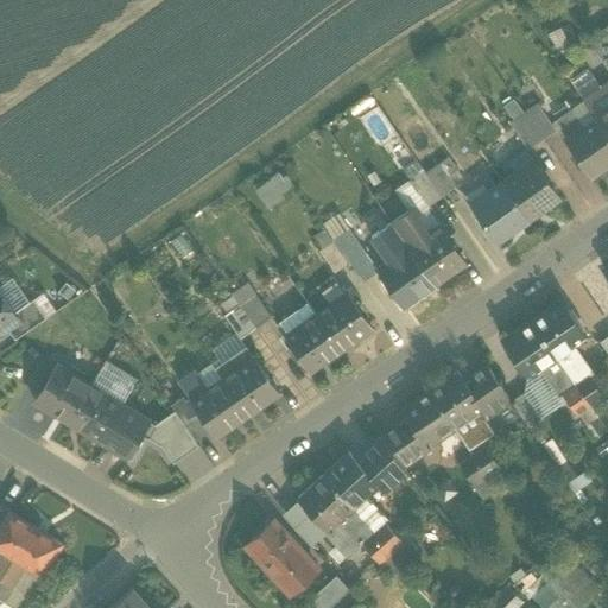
[(607,29),(594,38),(591,48),(607,70),(607,29)]
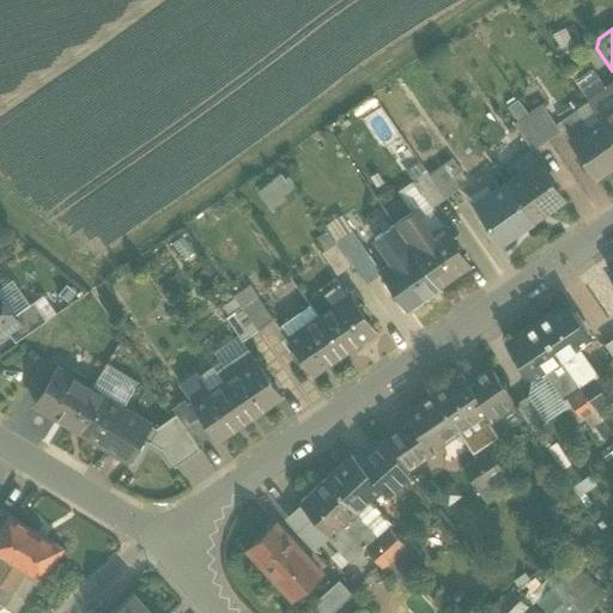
[(612,84),(588,102),(600,120),(601,120),(612,137),(612,84)]
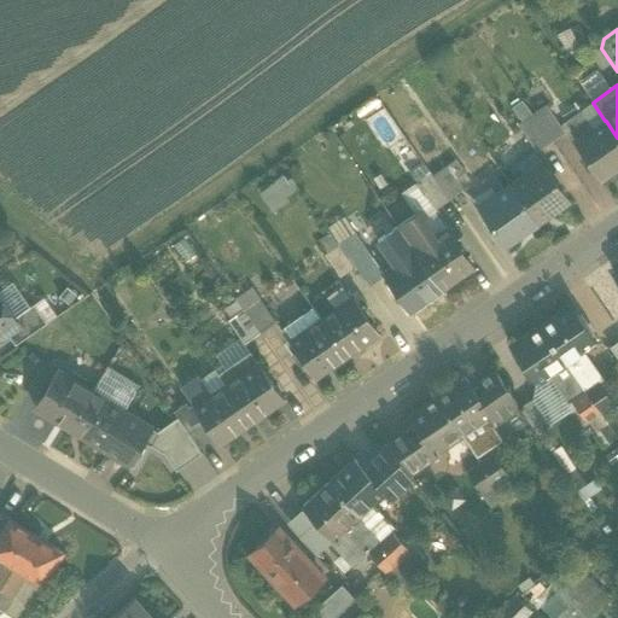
[(592,101),(563,122),(576,141),(578,146),(594,135),(590,130),(605,121),(593,103),(592,101)]
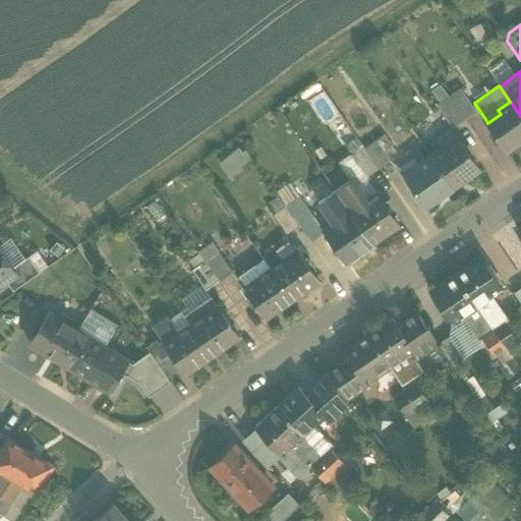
[(475,112),(461,91),(449,99),(463,119),(475,112)]
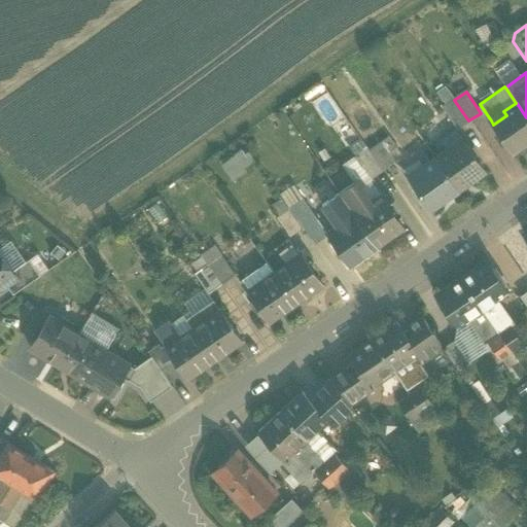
[(468,120),(454,100),(443,108),(457,129),(468,120)]
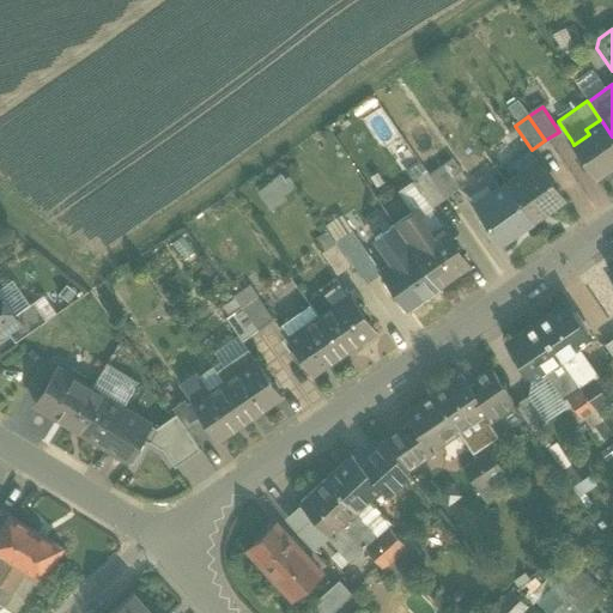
[(600,120),(586,129),(589,134),(574,145),(571,140),(569,141),(595,178),(612,165),(612,137),(601,120),(600,120)]
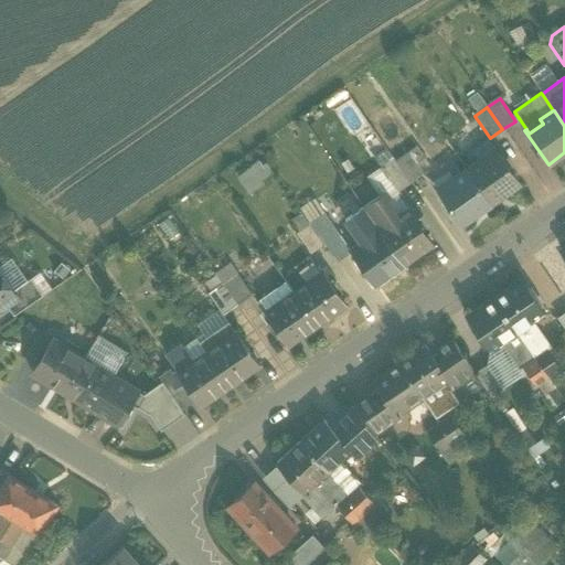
[(520,184),(496,150),(488,139),(471,150),(479,161),(467,170),(491,205),(520,184)]
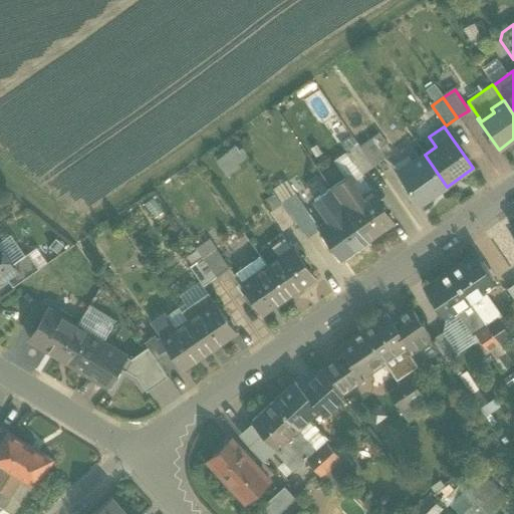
[(390,151),(377,134),(370,139),(382,155),(390,151)]
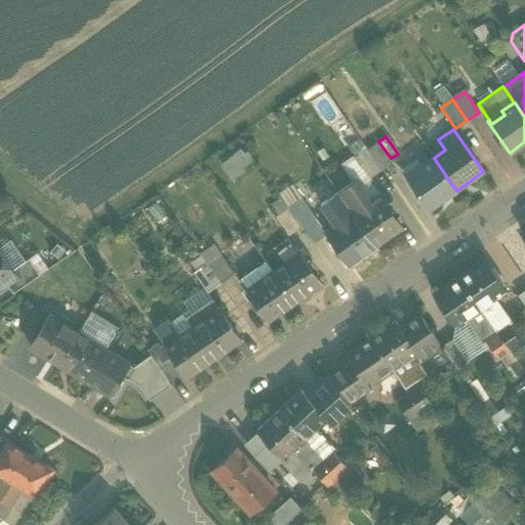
[(391,158),(378,142),(367,149),(381,169),(393,161),(391,158)]
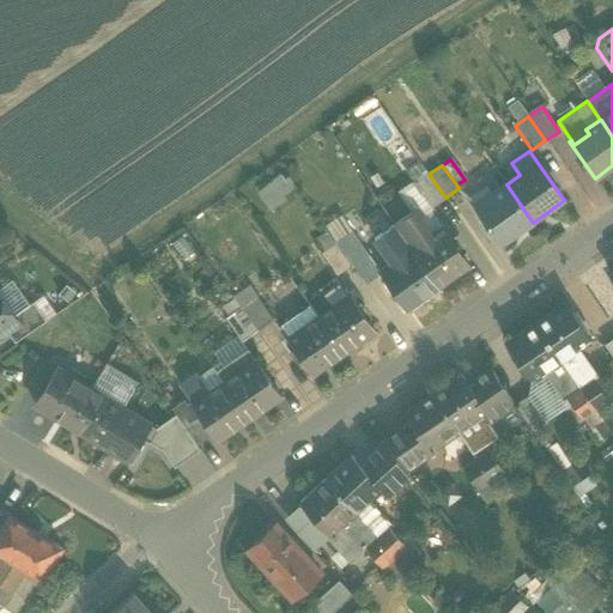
[(262,205),(292,192),(283,170),(253,183),(262,205)]
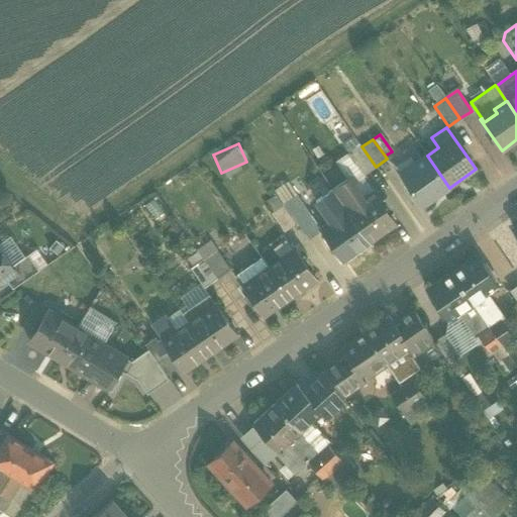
[(362,146),(359,144),(347,152),(364,176),(376,167),(362,146)]
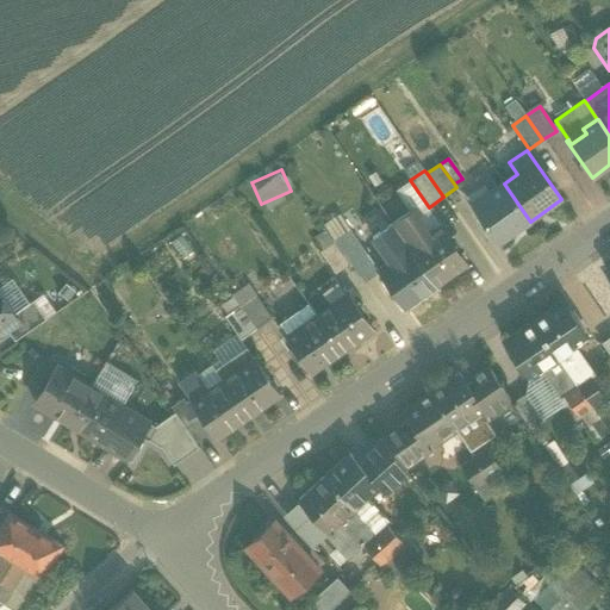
[(504,184),(490,193),(485,186),(470,198),(474,205),(472,206),(498,243),(530,222),(504,184)]
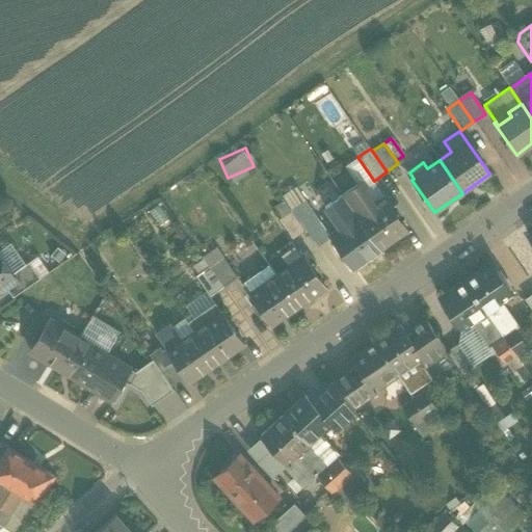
[(407,231),(384,198),(373,207),(371,203),(374,201),(361,182),(342,195),(357,217),(380,249),(407,231)]
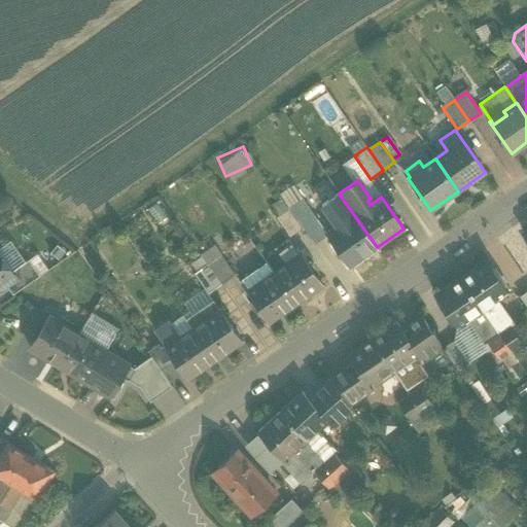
[(328,235),(297,190),(283,200),(303,229),(314,245),(328,235)]
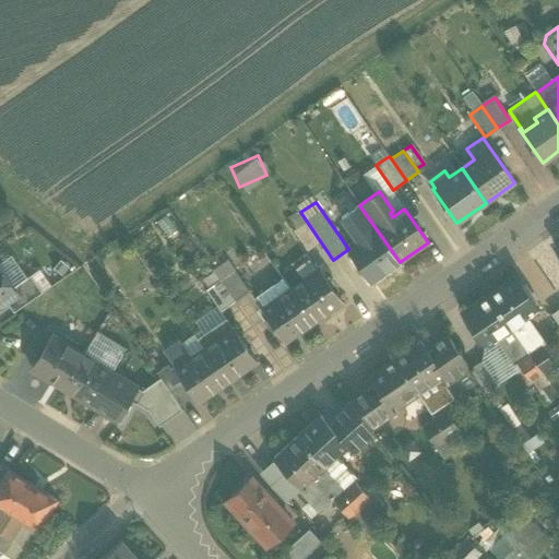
[(300,212),(289,219),(296,228),(307,221),(300,212)]
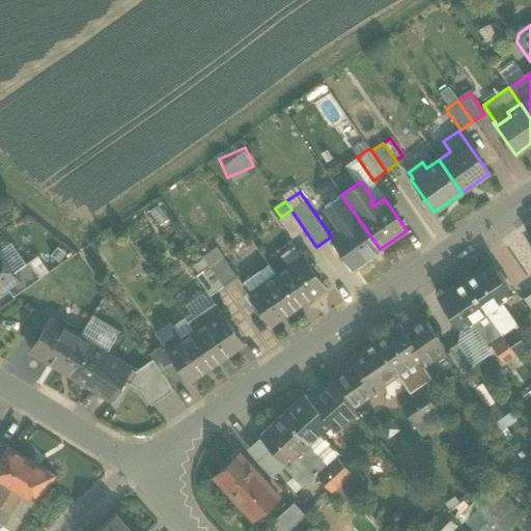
[(305,230),(291,210),(281,217),(278,219),(292,239),(305,230)]
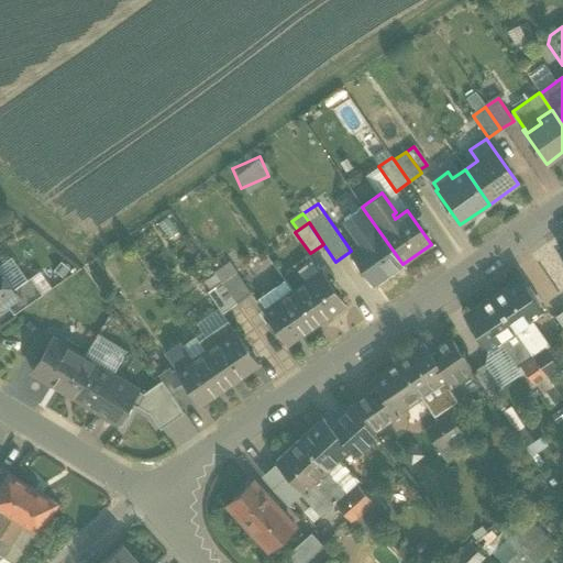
[(403,264),(378,230),(351,251),(374,284),(403,264)]
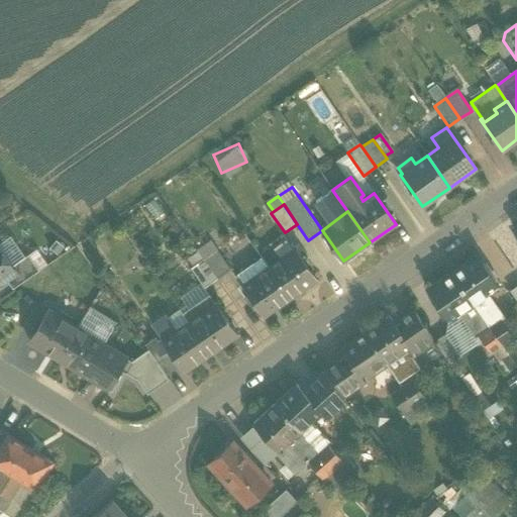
[(316,280),(296,250),(294,251),(286,239),(273,248),(281,261),(269,269),(290,298),(316,280)]
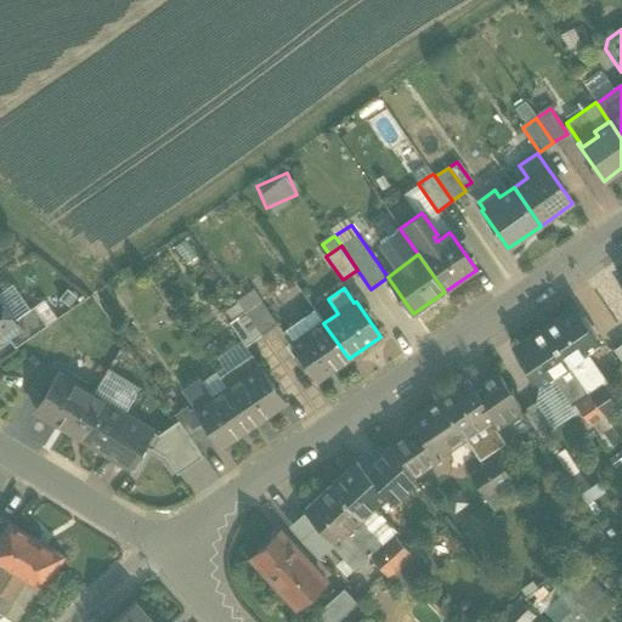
[(0,300),(0,339),(6,335),(18,327),(13,320),(0,300)]
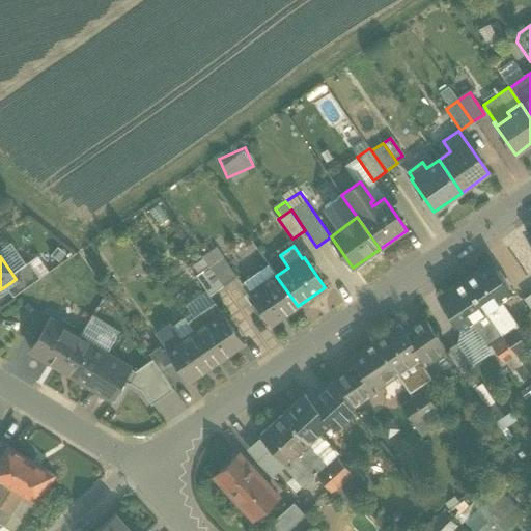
[(224,257),(210,267),(223,286),(238,277),(224,257)]
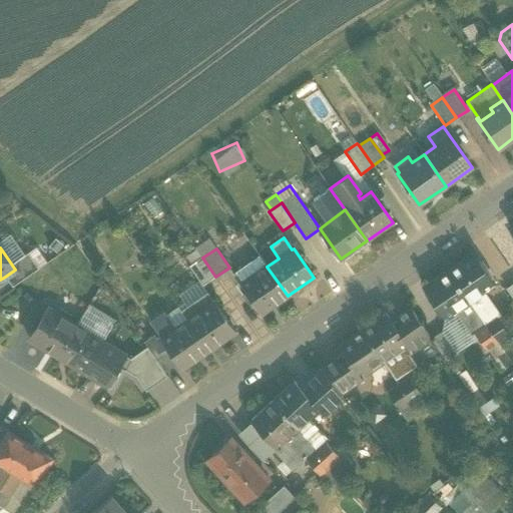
[(28,252),(11,264),(15,270),(5,277),(12,287),(38,268),(28,252)]
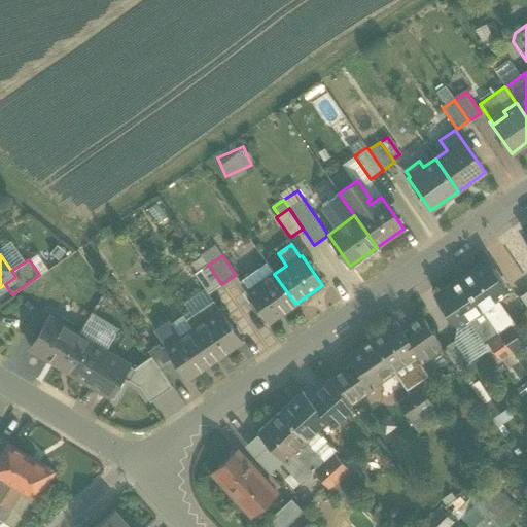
[(485,261),(460,278),(498,334),(510,326),(514,331),(516,330),(495,301),(506,292),(485,261)]
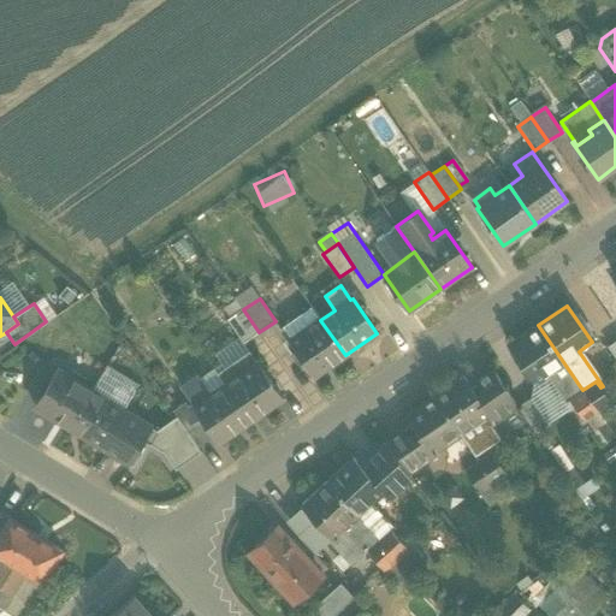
[(243,309),(229,320),(244,342),(259,332),(243,309)]
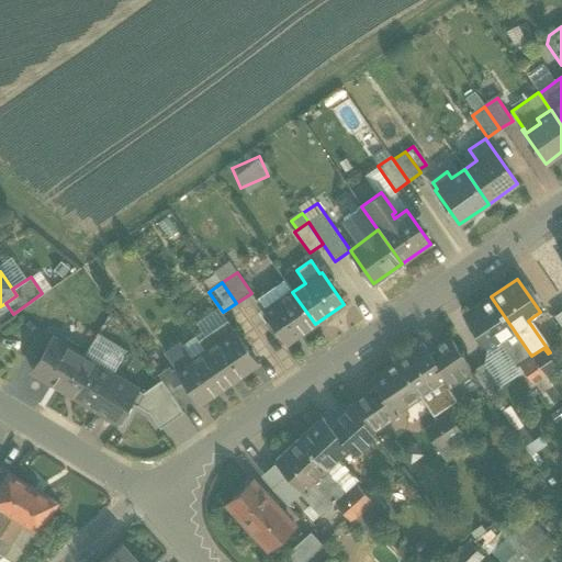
[(315,324),(292,292),(263,312),(287,344),(315,324)]
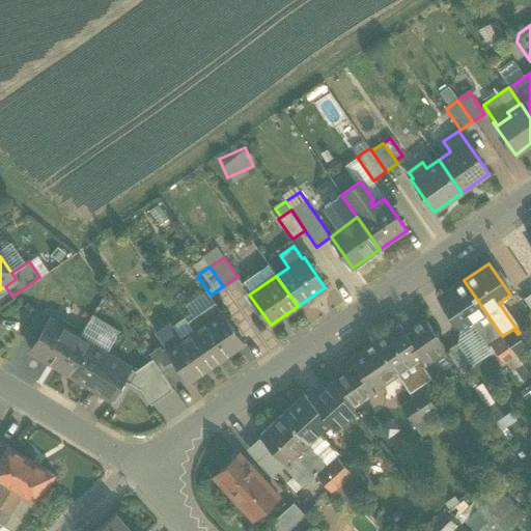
[(464,280),(439,298),(460,329),(471,322),(487,346),(493,342),(502,336),(464,280)]
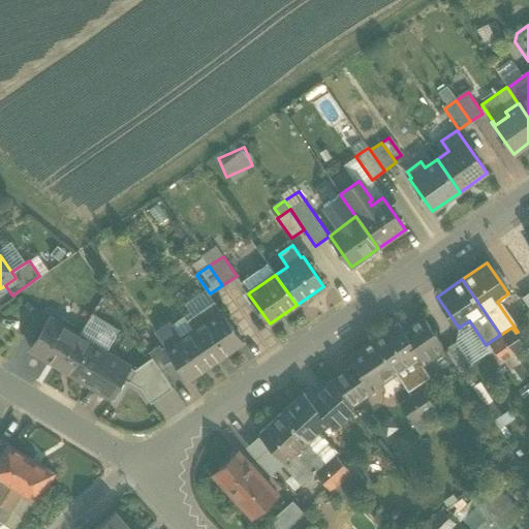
[(89,312),(79,329),(105,345),(116,329),(89,312)]
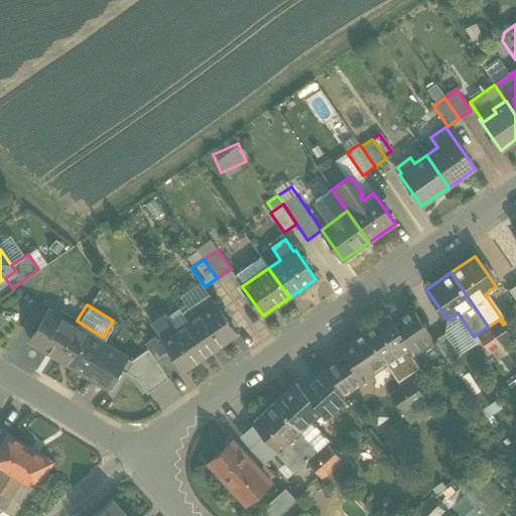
[(236,334),(216,304),(188,324),(209,352),(236,334)]
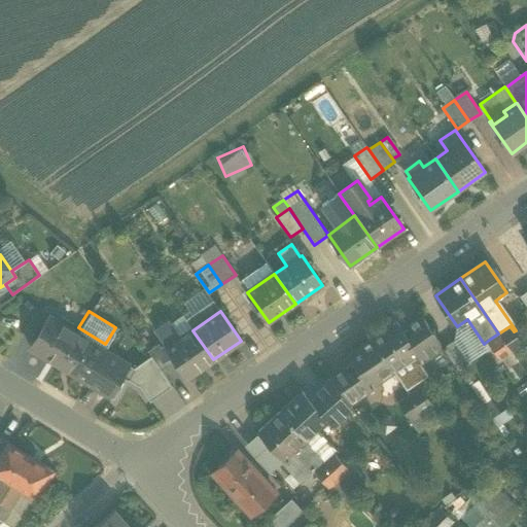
[(77,335),(50,317),(31,349),(49,359),(48,361),(58,367),(77,335)]
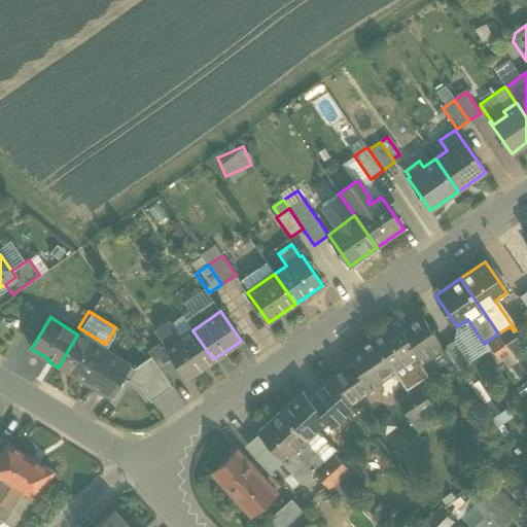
[(443,348),(421,317),(401,329),(418,354),(423,361),(443,348)]
